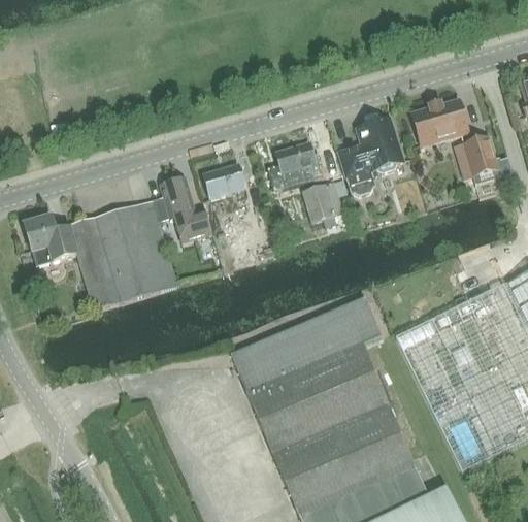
[(468,132),(458,98),(441,103),(440,102),(427,106),(428,107),(410,112),(421,145),(468,132)]
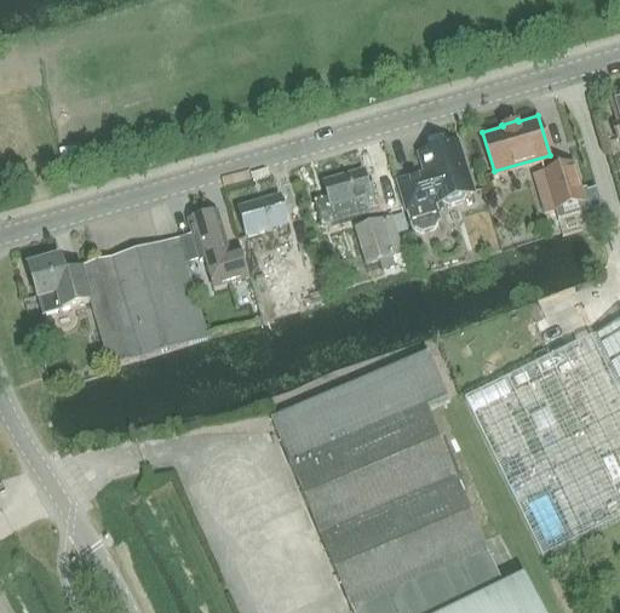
[(424,170),(397,178),(412,225),(415,224),(420,228),(435,223),(437,217),(441,216),(436,201),(443,199),(449,201),(463,198),(466,192),(474,189),(457,137),(418,149),(424,170)]
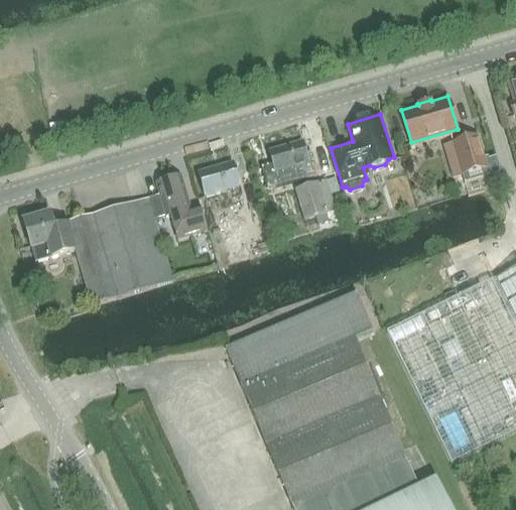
[(477,133),(453,140),(462,171),(486,164),(477,133)]
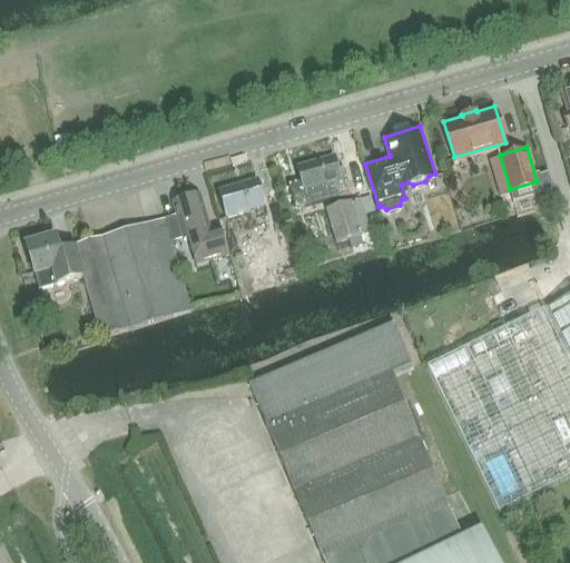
[(303,185),(291,188),(296,205),(324,197),(320,183),(326,181),(331,195),(349,189),(345,175),(340,177),(333,152),(296,163),(303,185)]
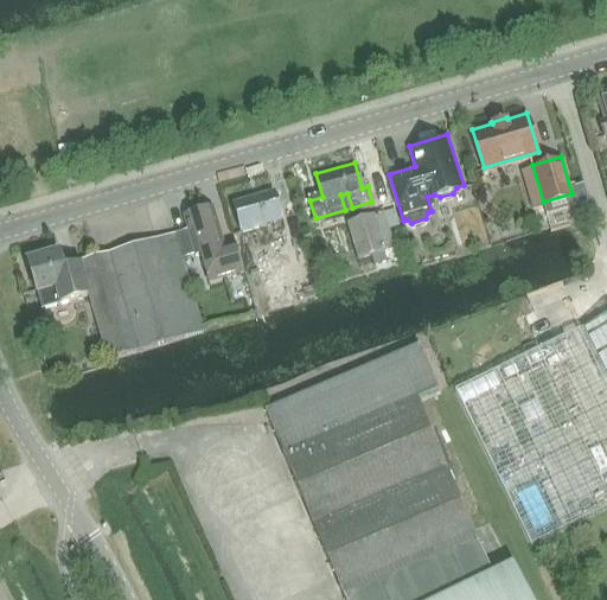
[(582,180),(573,184),(579,200),(587,198),(582,180)]
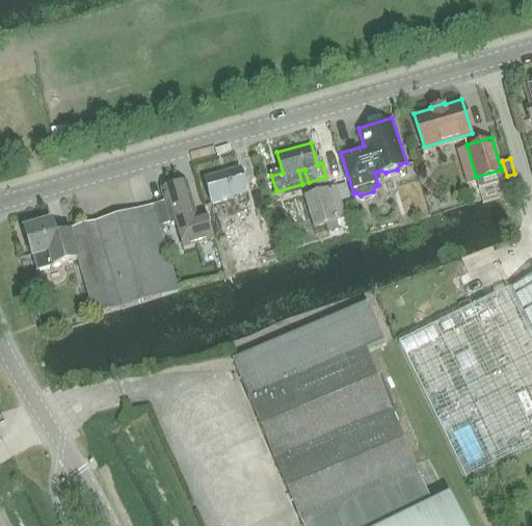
[(211,200),(246,189),(239,163),(204,174),(211,200)]
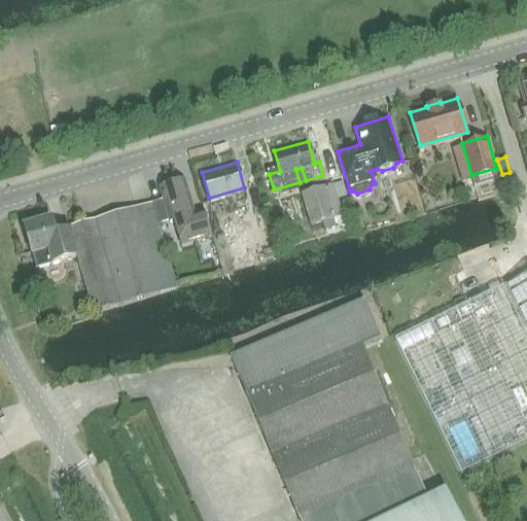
[(184,177),(160,184),(169,217),(174,216),(181,241),(211,233),(206,212),(188,217),(186,212),(195,210),(184,177)]
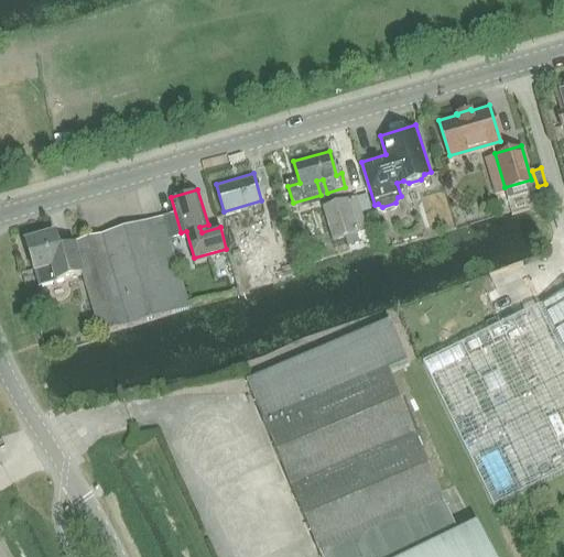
[(333,237),(366,226),(355,192),(322,203),(333,237)]
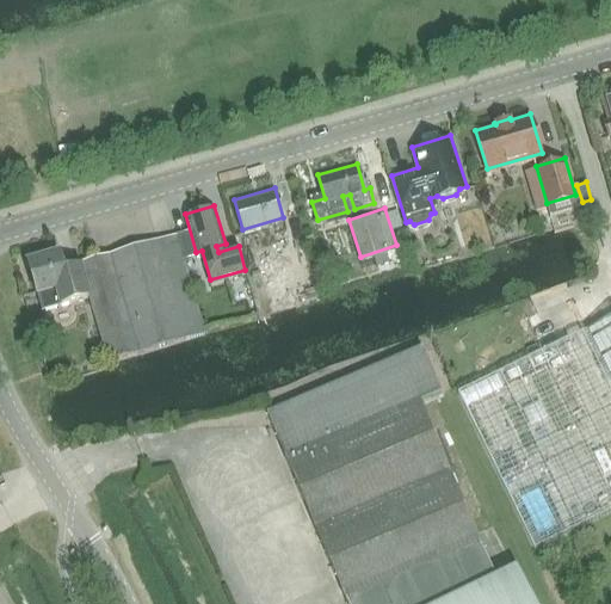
[(270,304),(316,290),(300,233),(252,247),(270,304)]
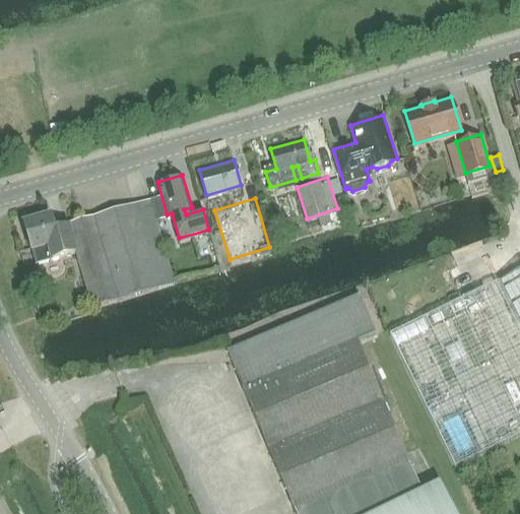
[(67,220),(75,249),(91,304),(157,284),(133,201),(67,220)]
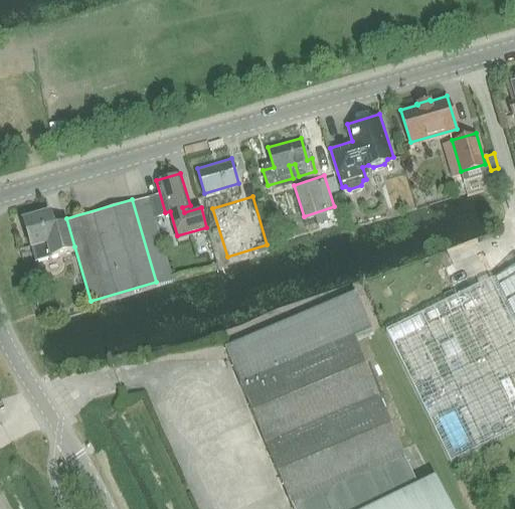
[(34,259),(74,246),(67,225),(55,228),(50,211),(23,218),(34,259)]
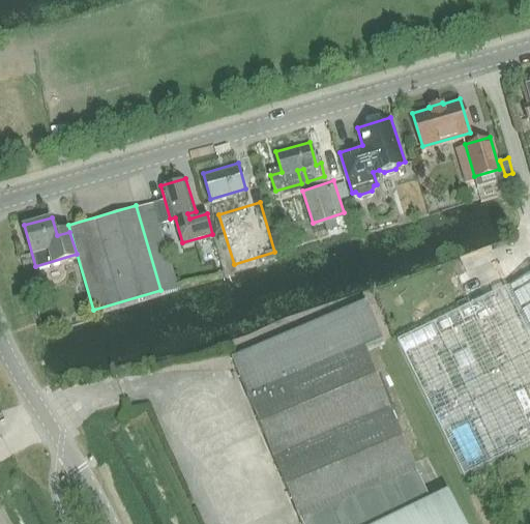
[(463,474),(529,440),(529,271),(395,337),(463,474)]
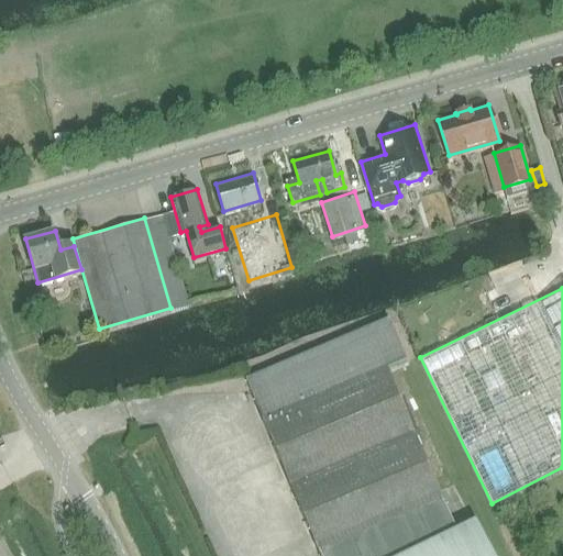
[(244,376),(262,417),(385,364),(386,365),(406,356),(388,315),(244,376)]
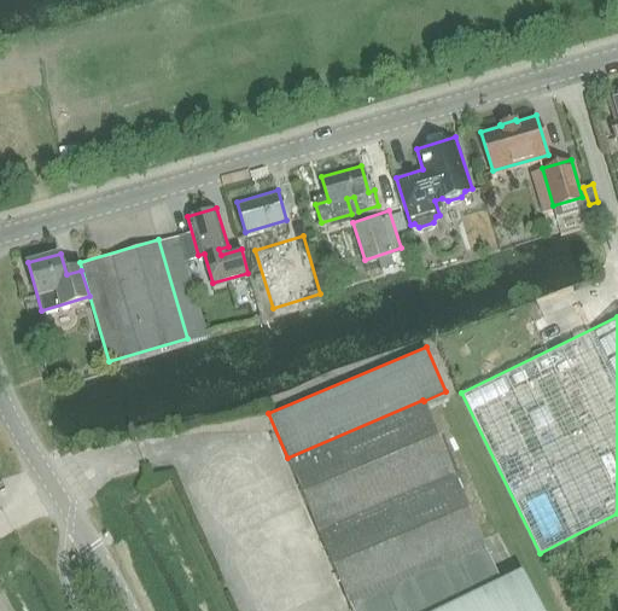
[(423,400),(287,458),(349,603),(353,610),(536,610),(519,574),(502,582),(484,545),(424,401),(423,400)]
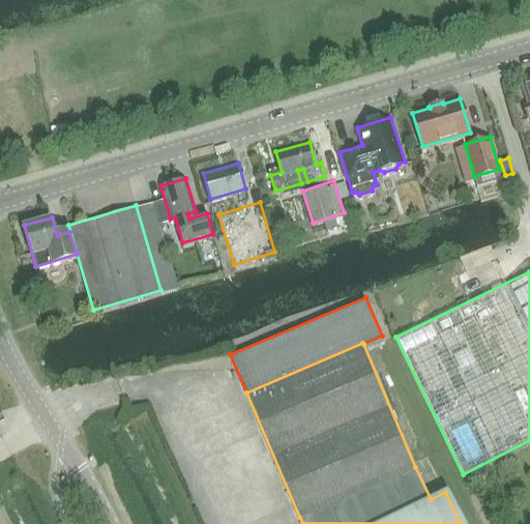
[(240,474),(251,499),(259,495),(269,521),(292,512),(270,461),(240,474)]
